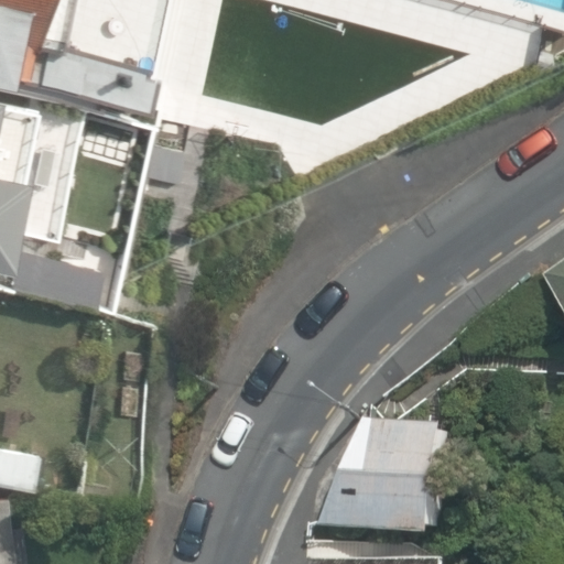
[(0,0),(0,102),(31,109),(32,102),(52,0),(0,0)]
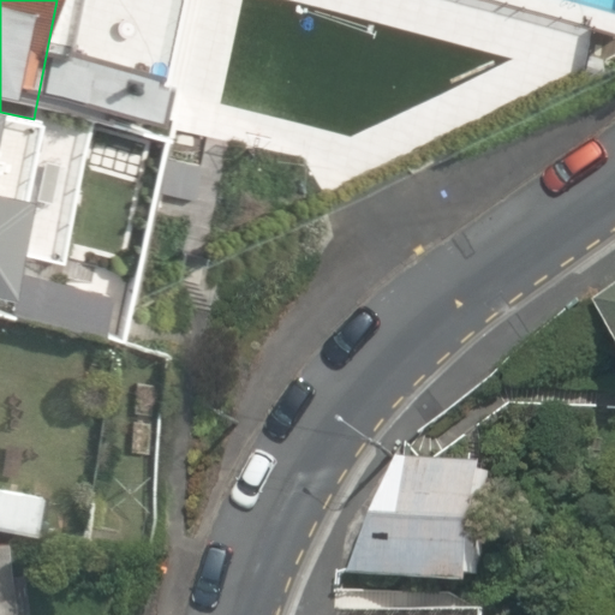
[(614,0),(57,0),(35,112),(392,181),(604,90),(614,33),(614,0)]
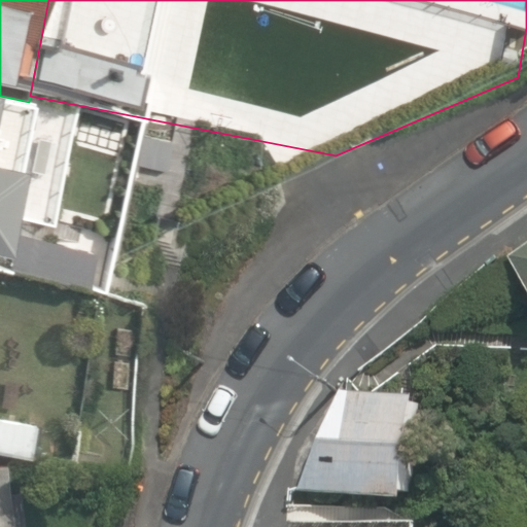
[(138,124),(29,102),(0,96),(0,260),(107,282),(138,124)]
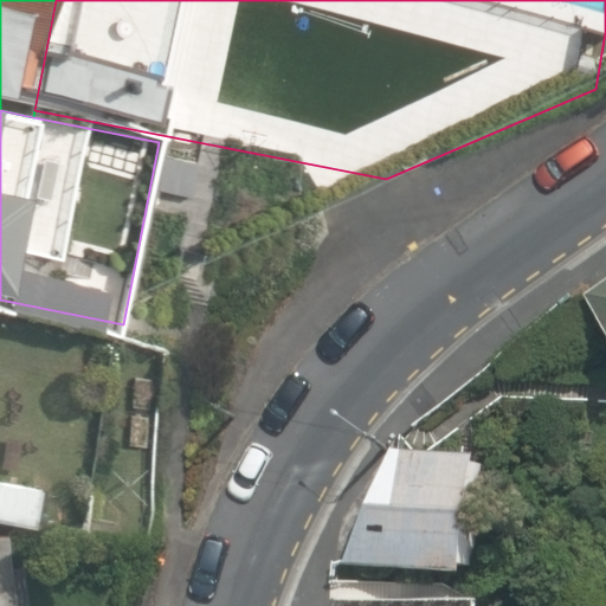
[(605,284),(591,295),(605,316),(605,284)]
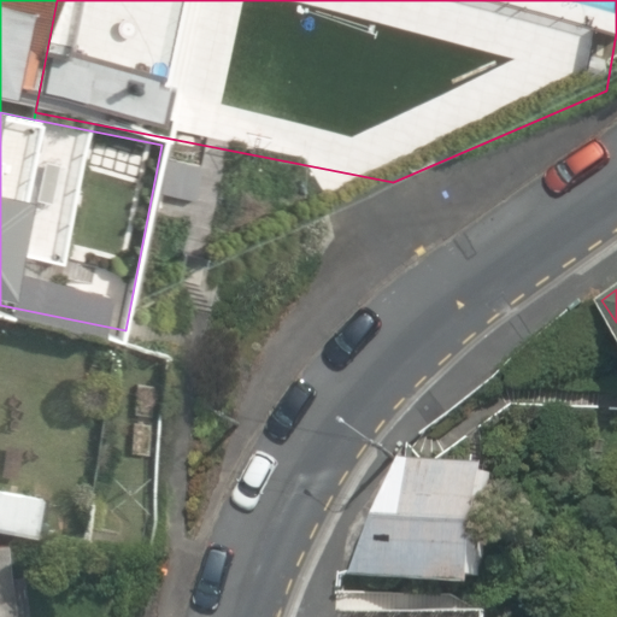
[(358,573),(482,585),(493,464),(406,457),(358,573)]
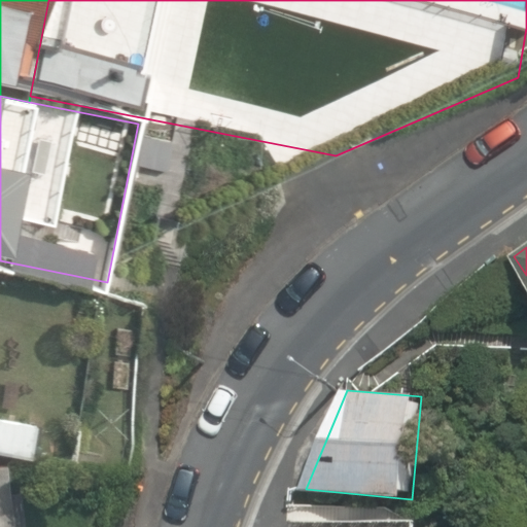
All buildings are outlined.
